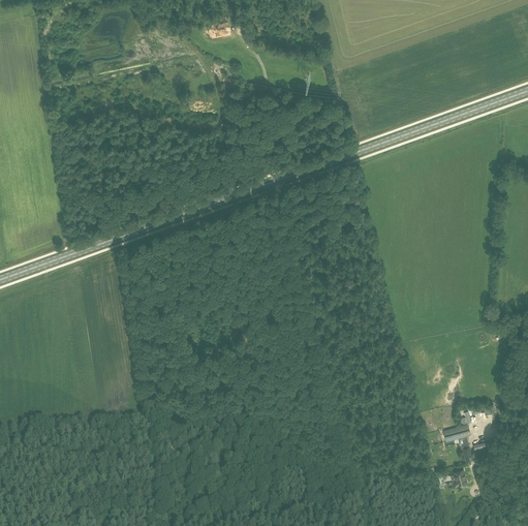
[(226,22),(224,14),(216,18),(218,25),(226,22)]
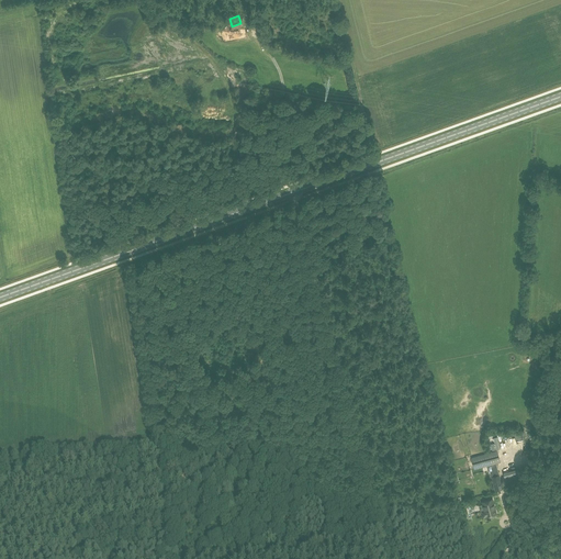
[(500,459),(496,447),(470,455),(473,466),(500,459)]
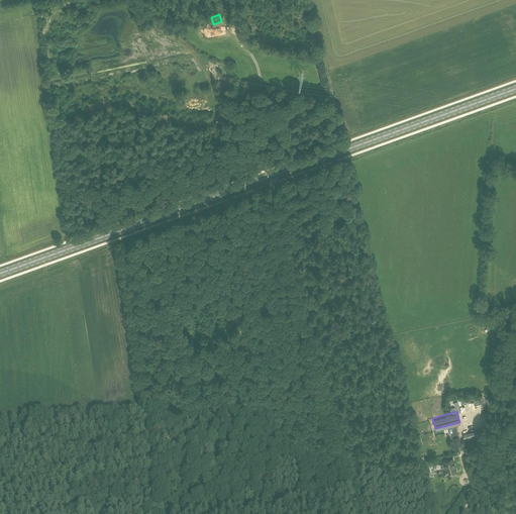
[(448,425),(447,426),(448,433),(450,433),(451,435),(457,434),(458,434),(457,432),(455,424),(451,425),(448,425)]
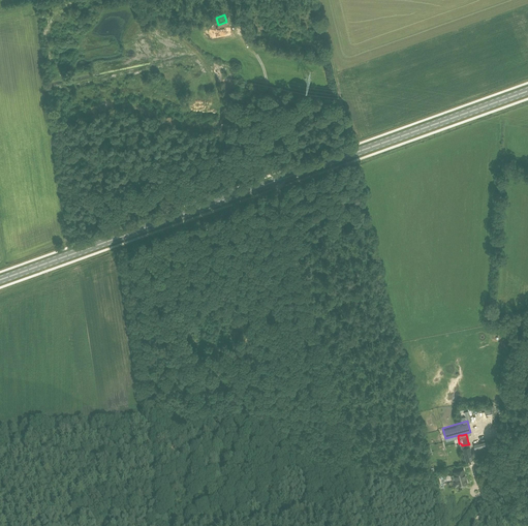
[(495,443),(493,437),(473,442),(475,450),(495,443)]
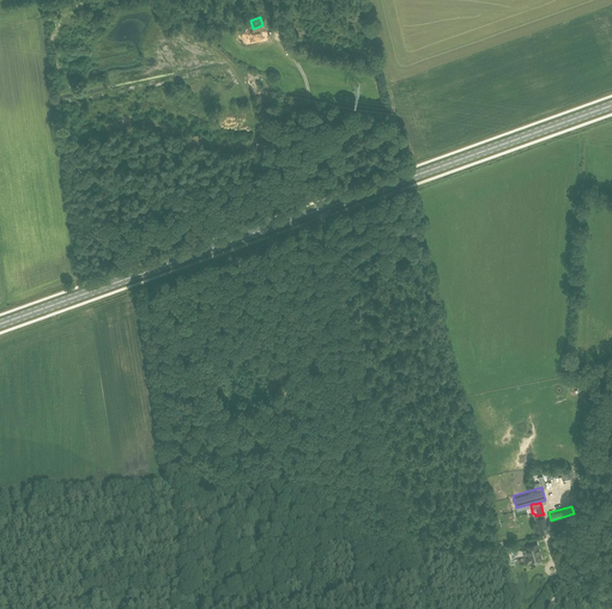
[(543,515),(535,516),(539,530),(547,528),(543,515)]
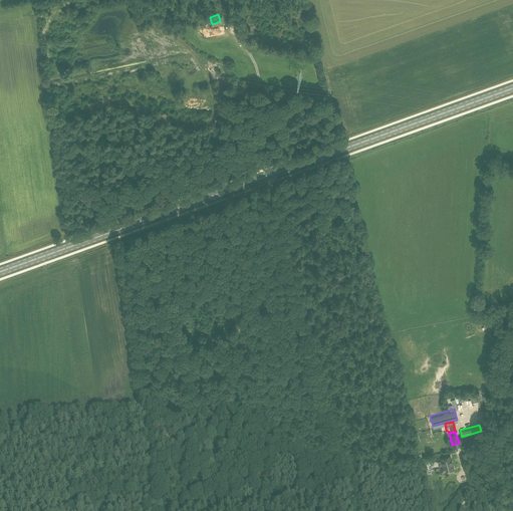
[(440,456),(442,464),(440,465),(441,470),(453,467),(449,454),(440,456)]
